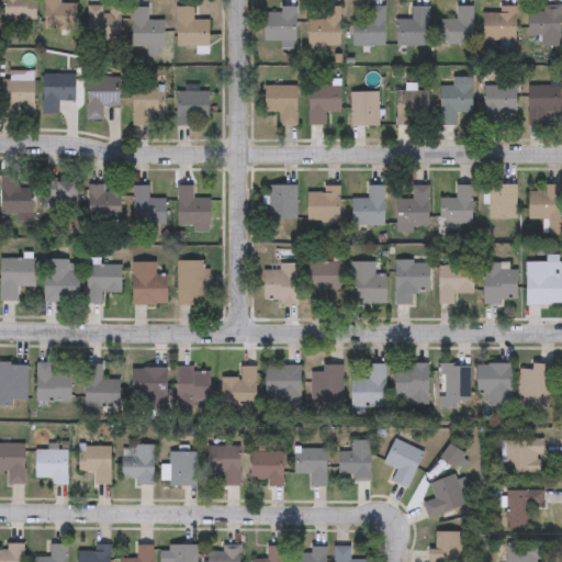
[(2,19),(2,0),(35,0),(35,19),(2,19)]
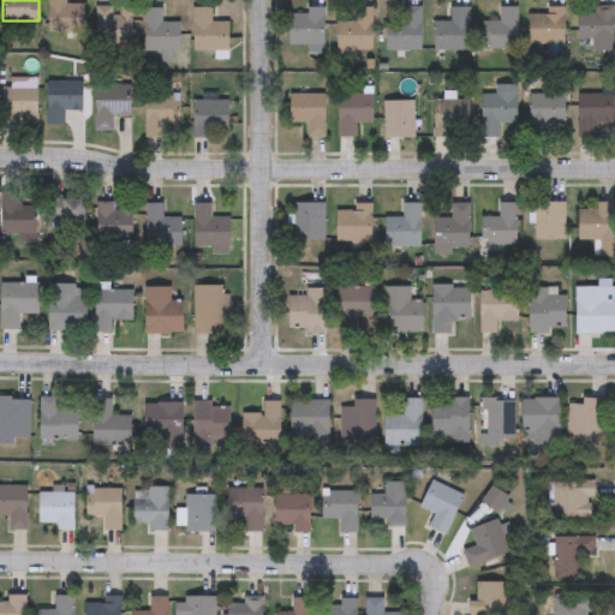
[(65,0),(65,4),(83,4),(83,33),(47,33),(47,0),(65,0)]
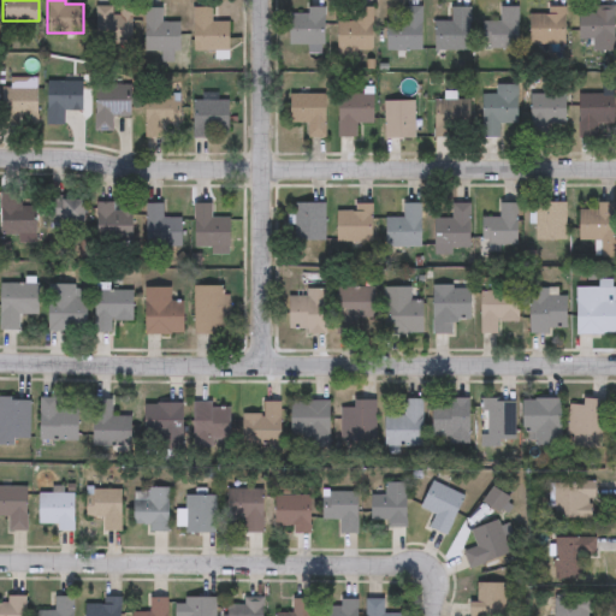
[(578,13),(593,13),(593,5),(614,5),(614,51),(592,51),(592,37),(578,37),(578,13)]
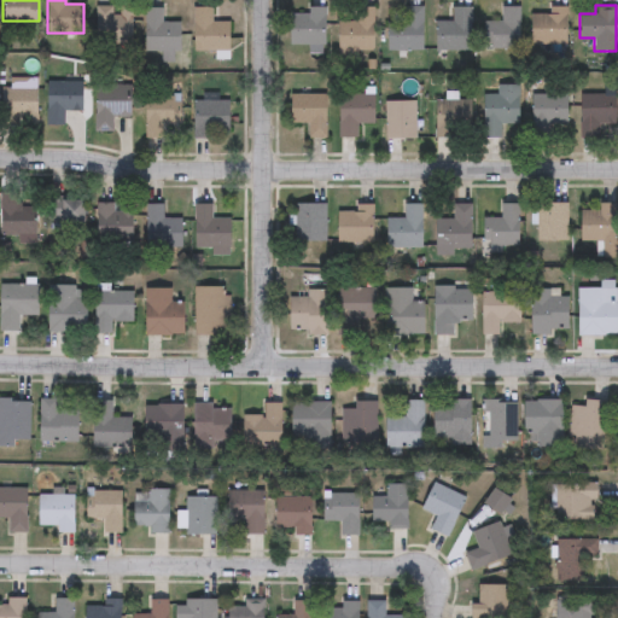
[(132,6),(132,45),(95,45),(95,6),(132,6)]
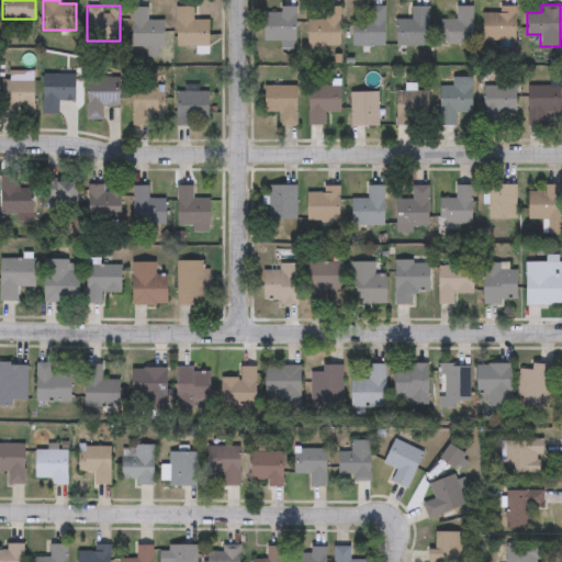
[(208,46),(176,46),(176,6),(192,6),(192,19),(208,19),(208,46)]
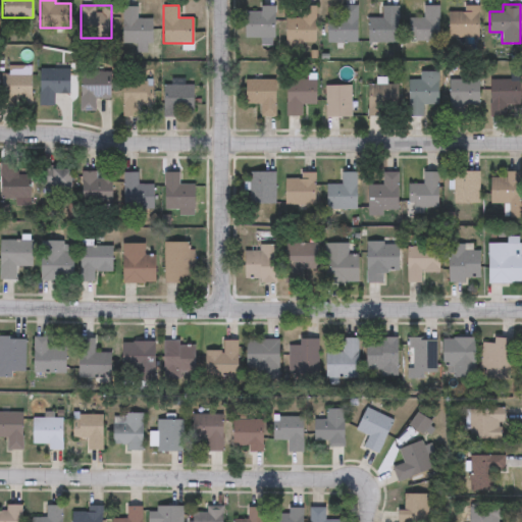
[(273,37),(245,37),(245,11),(260,11),(260,5),(273,5),(273,37)]
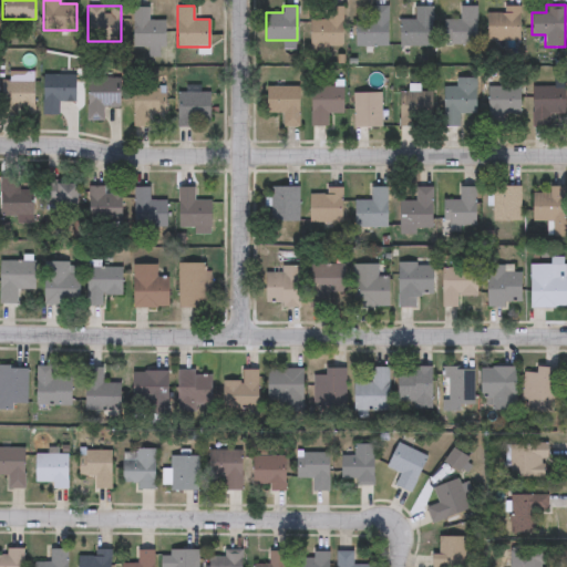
[(309,47),(309,17),(325,17),(325,6),(342,6),(342,47),(309,47)]
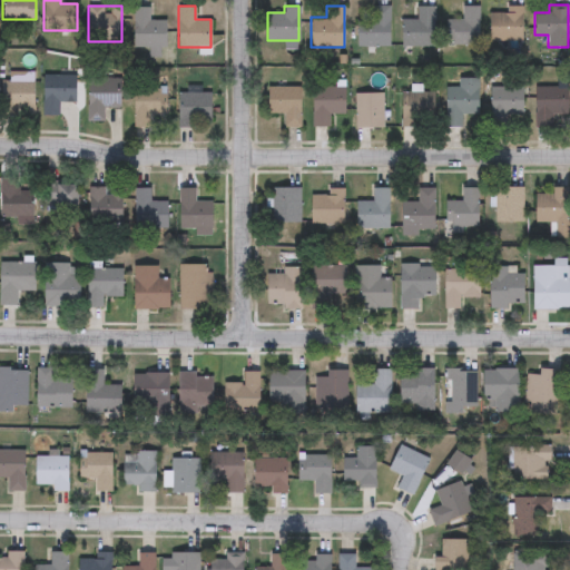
[(356,47),(356,19),(372,19),(372,6),(390,6),(390,47),(356,47)]
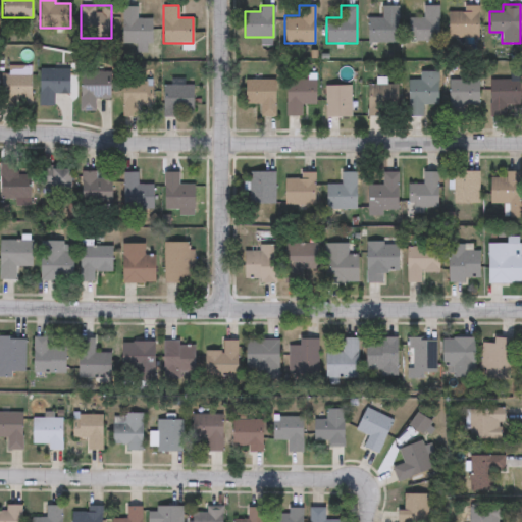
[(397,5),(397,43),(367,43),(367,17),(381,17),(381,5),(397,5)]
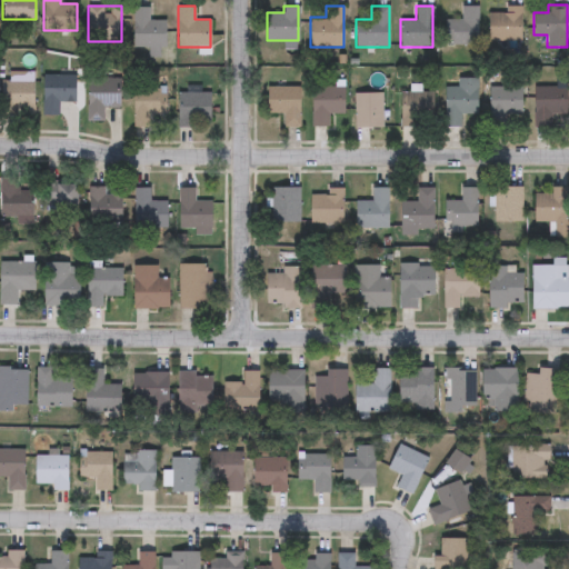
[(478,6),(478,45),(445,45),(445,19),(461,19),(461,6),(478,6)]
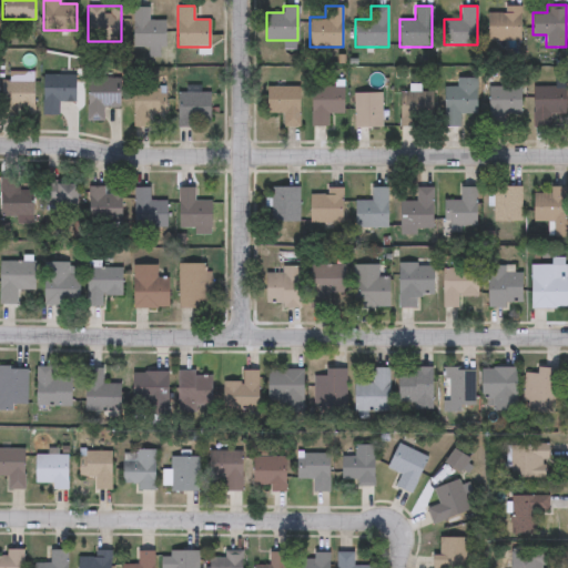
[(519,6),(519,40),(487,40),(487,12),(504,12),(504,6),(519,6)]
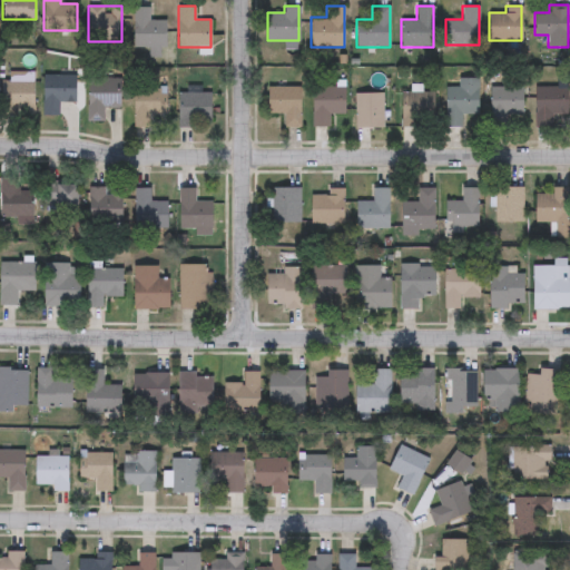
[(148,7),(148,20),(166,20),(166,50),(149,51),(149,47),(134,47),(133,7),(148,7)]
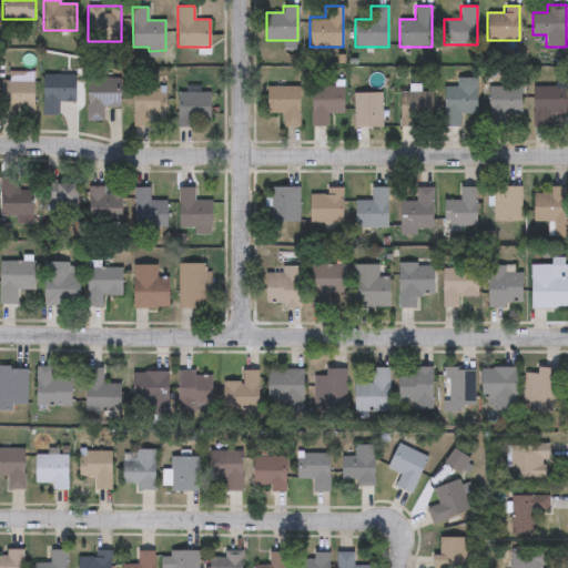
[(42,115),(42,74),(75,74),(75,101),(60,101),(60,115),(42,115)]
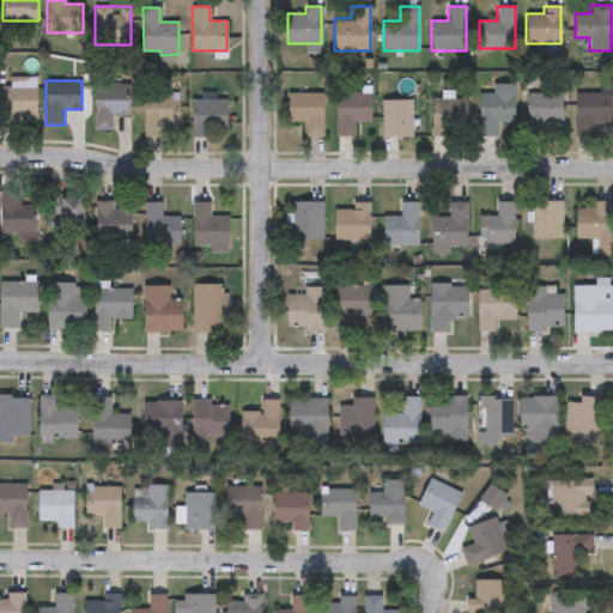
[(95,85),(129,85),(129,115),(111,115),(111,129),(95,129),(95,85)]
